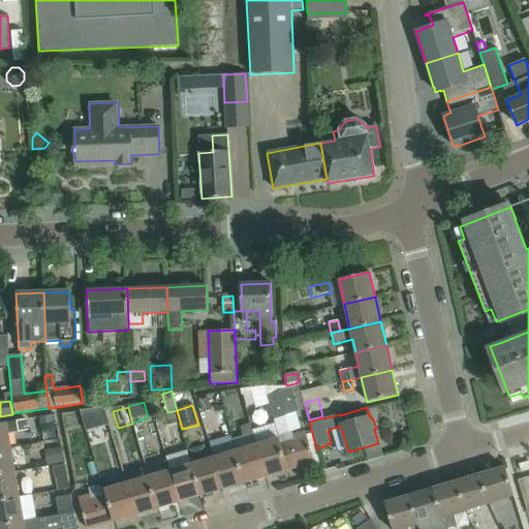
[(25,419),(16,422),(18,432),(27,431),(25,419)]
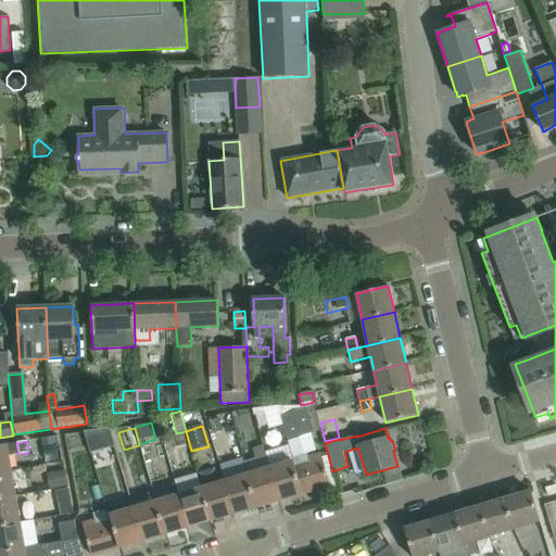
[(0,444),(0,472),(11,470),(7,444),(0,444)]
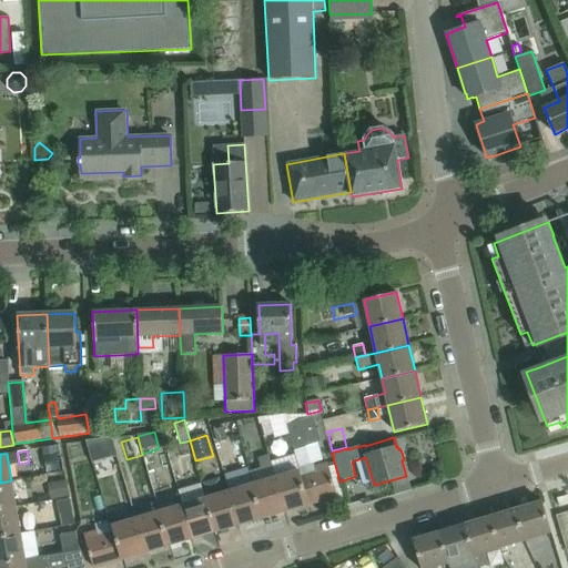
[(48,473),(60,469),(56,455),(43,459),(48,473)]
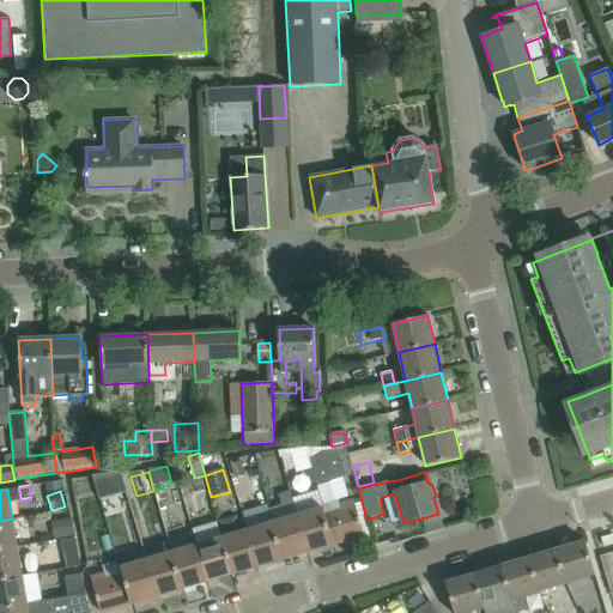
[(341,510),(325,515),(333,544),(363,535),(353,501),(339,504),(341,510)]
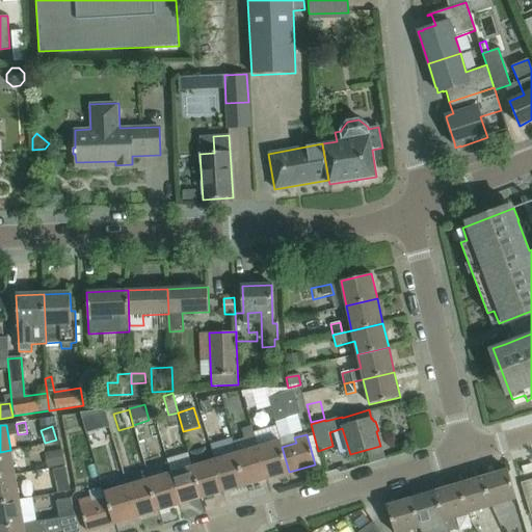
[(289,472),(282,447),(280,441),(258,448),(267,479),(289,472)]
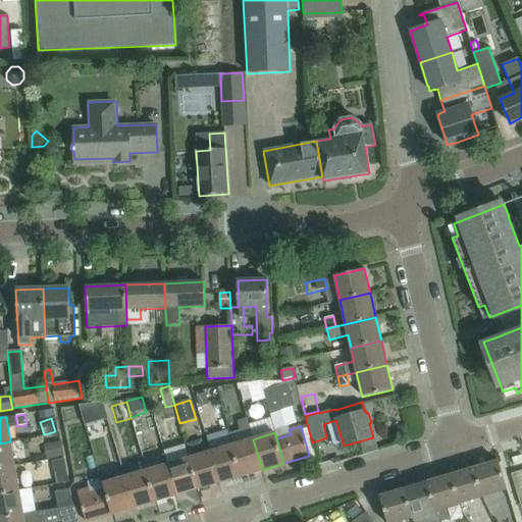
[(262,470),(253,439),(231,446),(241,476),(262,470)]
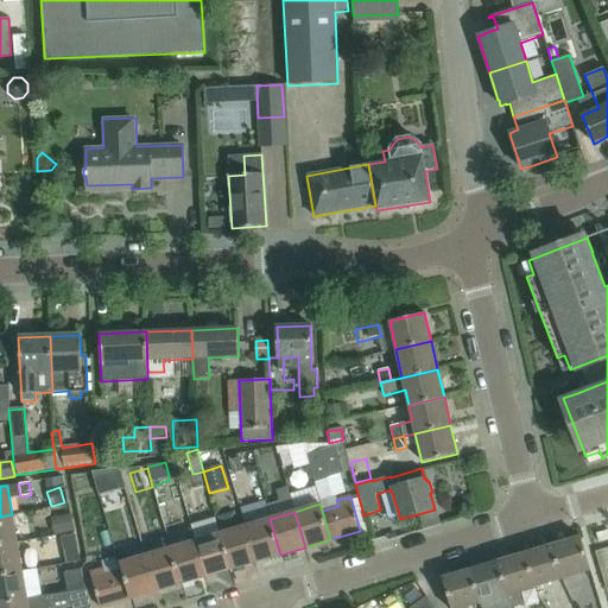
[(0,545),(17,543),(12,514),(0,517),(0,545)]
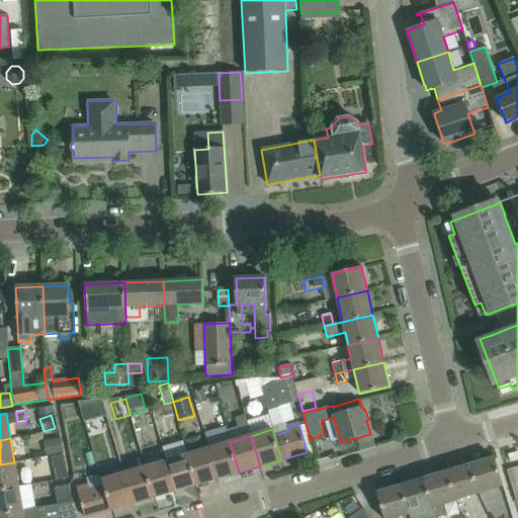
[(63,452),(60,438),(45,442),(47,455),(63,452)]
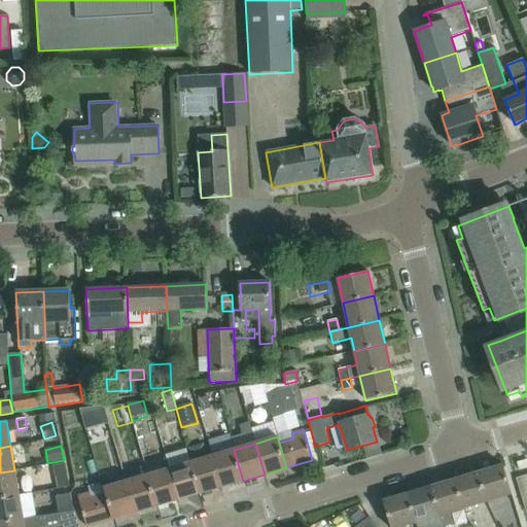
[(243,481),(234,450),(212,456),(221,487),(243,481)]
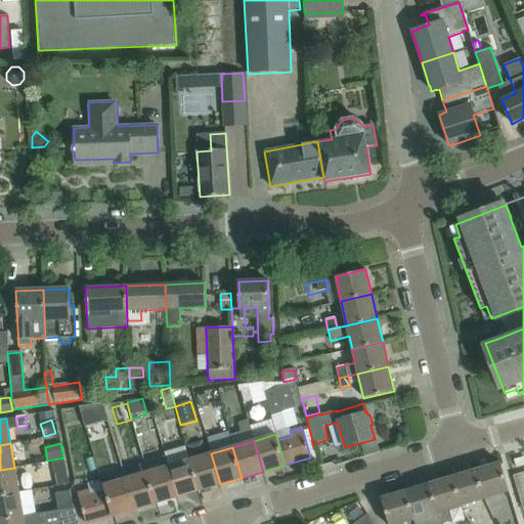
[(220,484),(211,453),(189,460),(199,490),(220,484)]
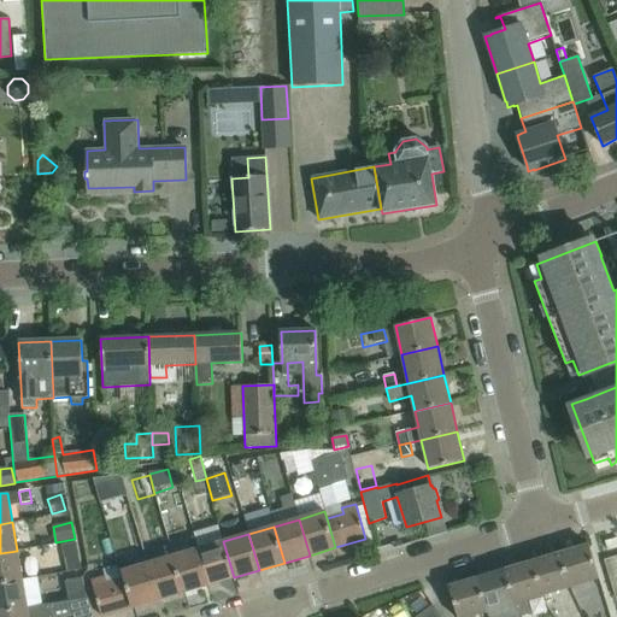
[(234,577),(223,541),(198,550),(209,585),(234,577)]
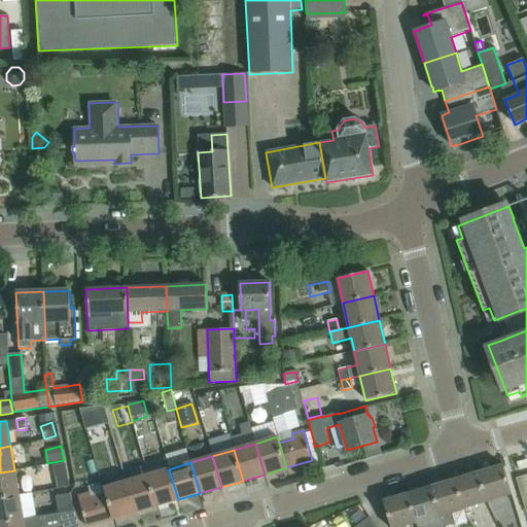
[(67,475),(65,463),(53,465),(55,477),(67,475)]
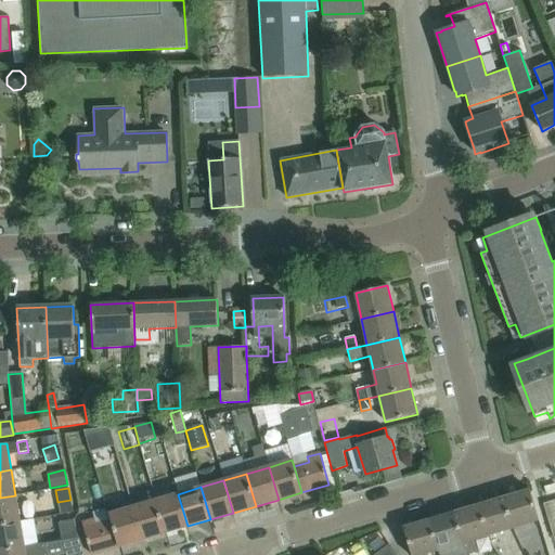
[(529,490),(503,498),(513,528),(538,520),(529,490)]
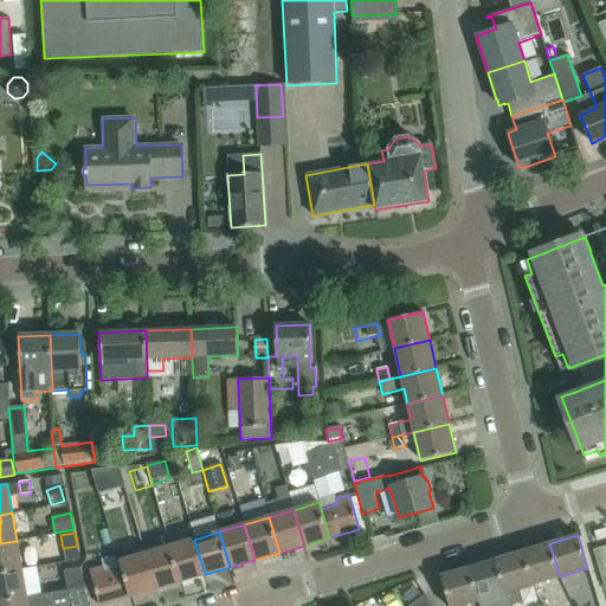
[(205,574),(194,540),(169,547),(180,582),(205,574)]
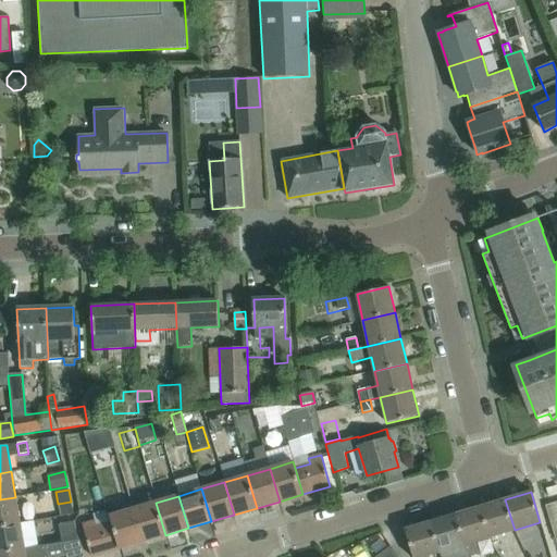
[(0,525),(20,522),(15,497),(0,499),(0,525)]
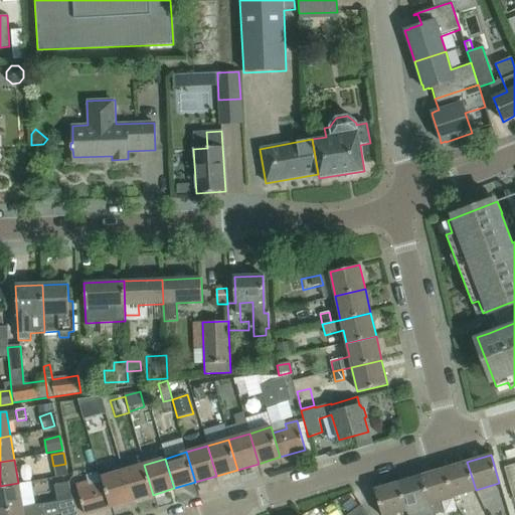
[(476,490),(467,462),(444,469),(453,497),(476,490)]
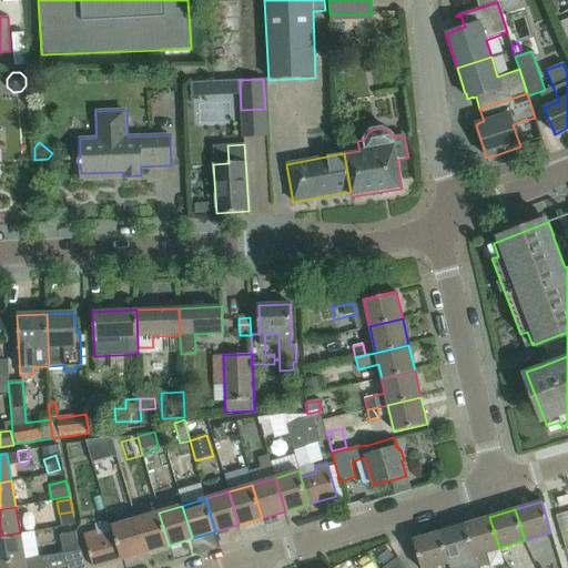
[(567,511),(555,516),(565,550),(567,549),(567,511)]
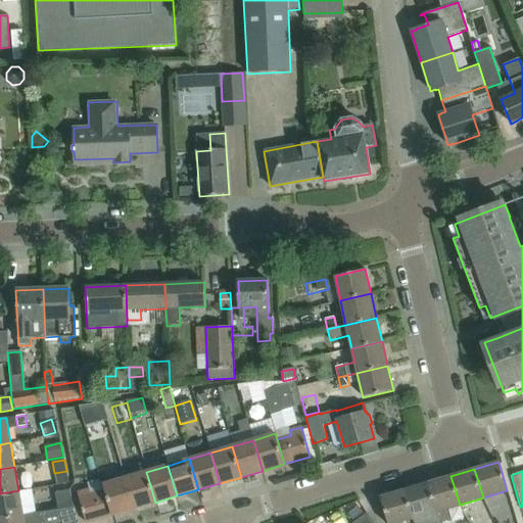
[(155,503),(146,472),(125,478),(134,509),(155,503)]
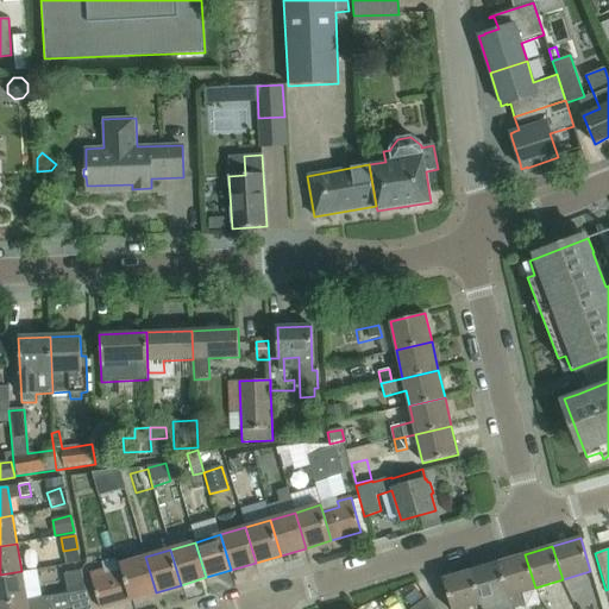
[(535,588),(525,554),(497,563),(509,602),(514,608),(526,606),(521,591),(535,588)]
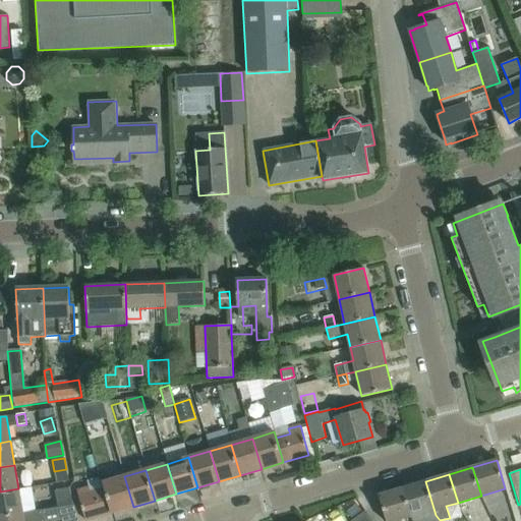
[(133,507),(124,476),(103,482),(111,513),(133,507)]
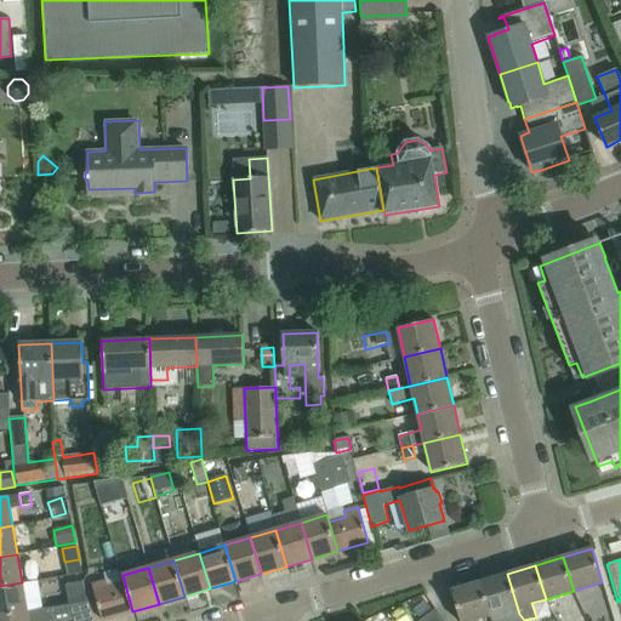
[(524,620),(519,614),(507,574),(479,582),(490,615),(491,620),(524,620)]
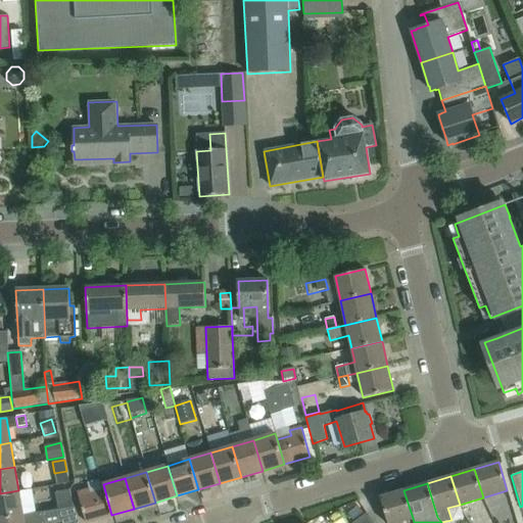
[(111,515),(103,484),(102,485),(104,490),(90,495),(89,490),(77,493),(86,522),(111,515)]
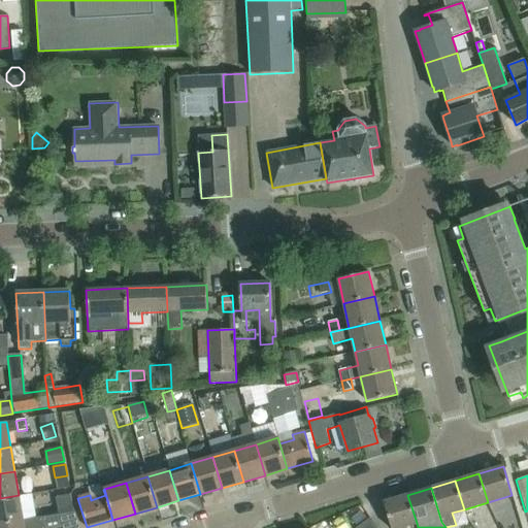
[(57,497),(60,514),(74,512),(71,494),(57,497)]
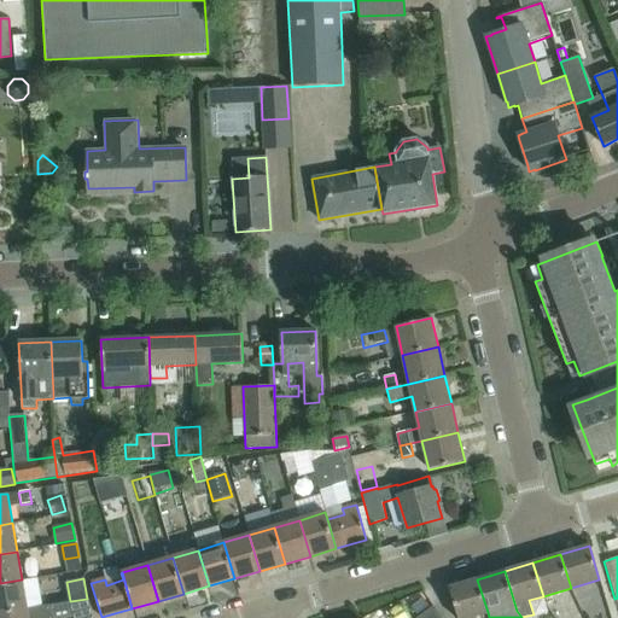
[(0,613),(28,608),(22,579),(0,583),(0,613)]
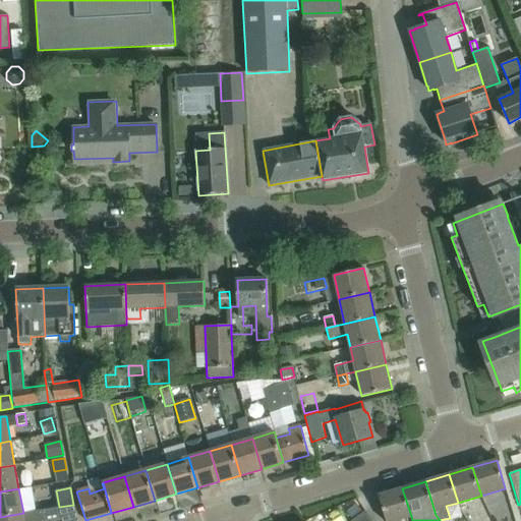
[(395,520),(411,516),(402,488),(379,496),(386,520),(395,520)]
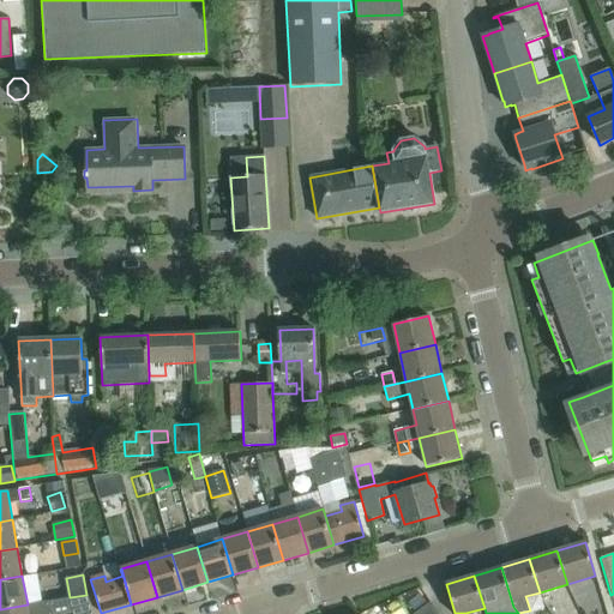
[(70,601),(73,613),(91,613),(86,595),(70,601)]
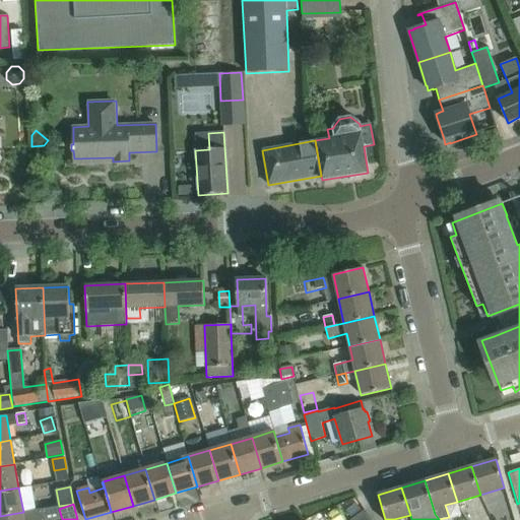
[(23,512),(0,516),(0,519),(44,519),(42,509),(23,512)]
